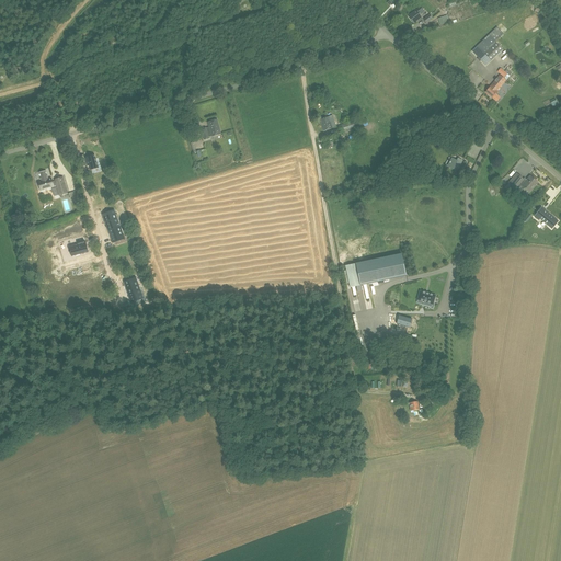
[(413,24),(423,16),(421,14),(424,12),(420,6),(414,9),(415,11),(408,16),(413,24)]
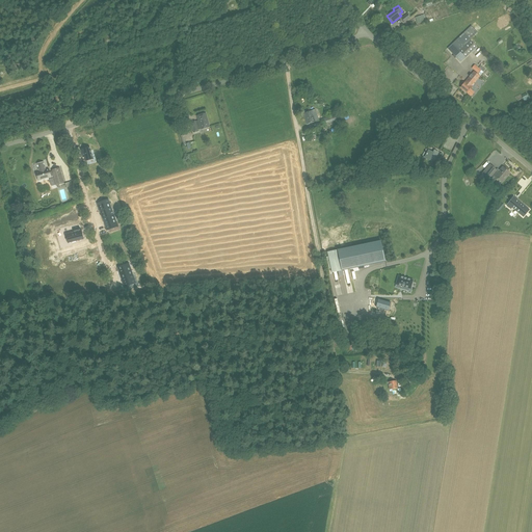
[(418,24),(427,21),(424,15),(415,18),(418,24)]
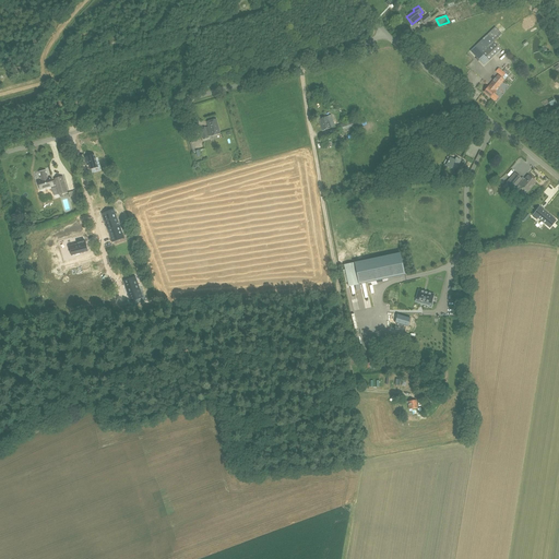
[(501,50),(487,35),(470,50),(484,66),(501,50)]
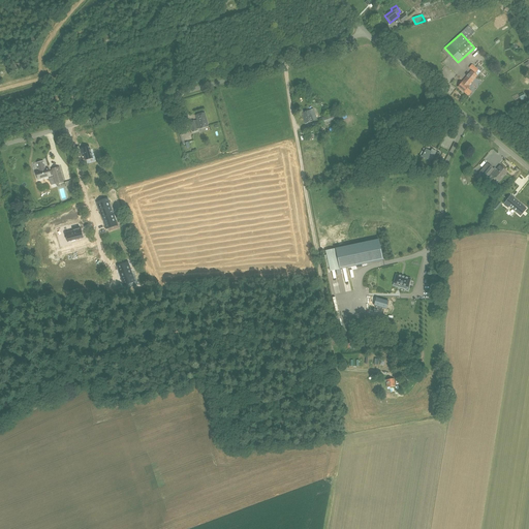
[(480,50),(476,45),(470,53),(474,56),(480,50)]
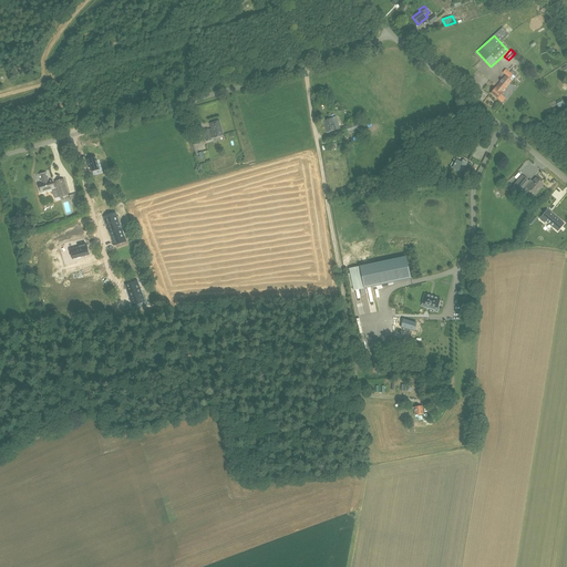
[(511,82),(505,76),(491,94),(497,100),(503,93),(502,92),(511,82)]
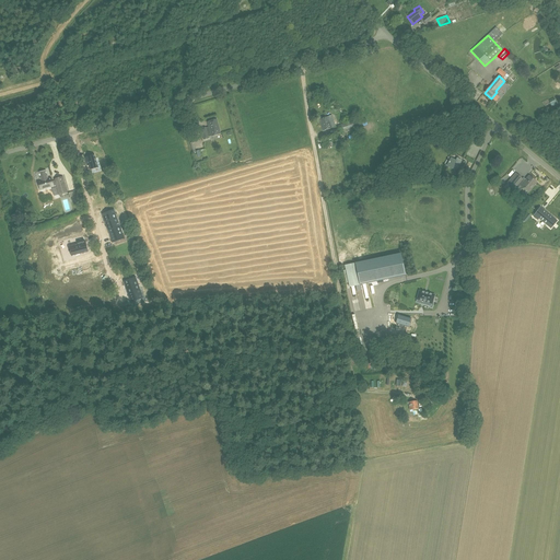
[(329,117),(319,119),(323,131),(333,128),(329,117)]
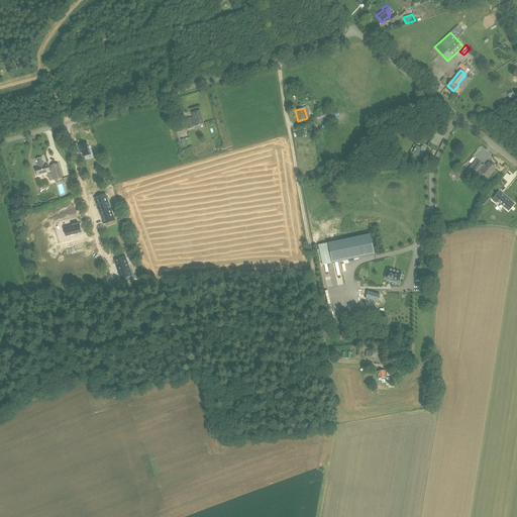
[(199,110),(191,113),(193,117),(190,118),(185,119),(188,129),(193,127),(193,126),(195,125),(195,126),(203,123),(199,110)]
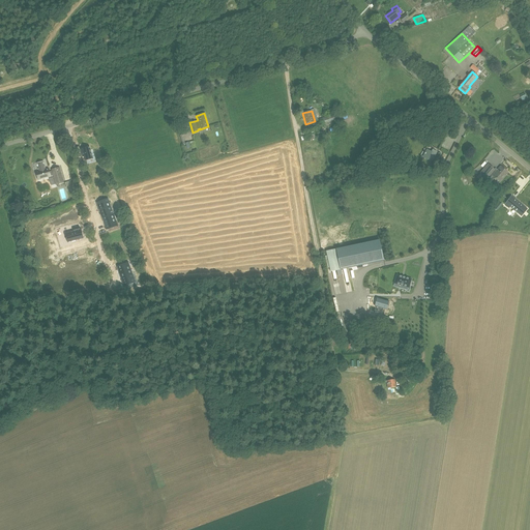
[(340,113),(319,120),(322,125),(342,119),(340,113)]
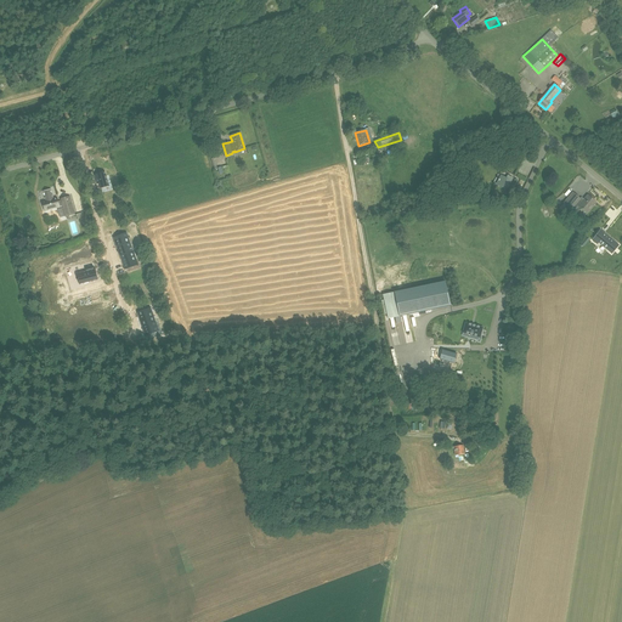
[(513,175),(512,177),(510,180),(512,181),(510,185),(518,188),(519,186),(521,187),(522,185),(520,184),(524,177),(522,177),(525,174),(519,170),(515,176),(513,175)]
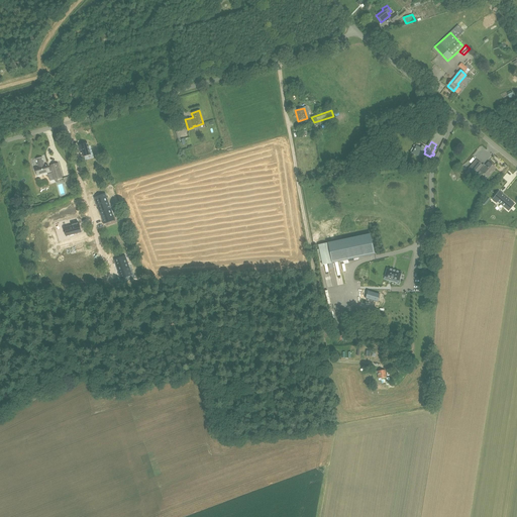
[(80,145),(78,145),(81,153),(82,152),(84,157),(91,154),(88,142),(80,145)]
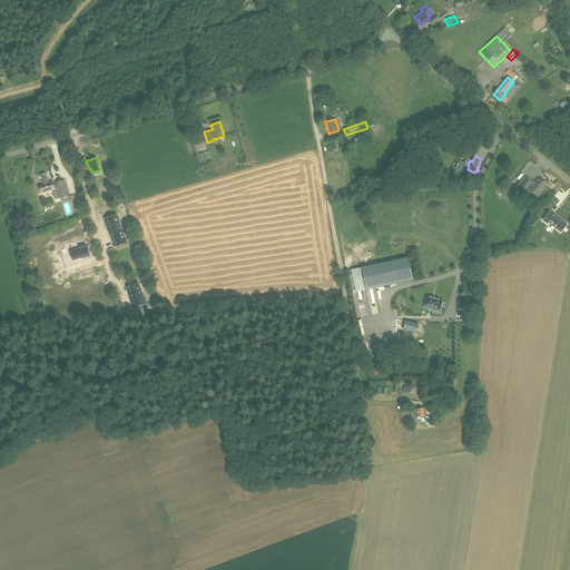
[(57,189),(59,199),(68,197),(62,180),(55,183),(56,185),(52,185),(51,182),(49,183),(46,174),(38,176),(41,185),(38,186),(40,194),(57,189)]
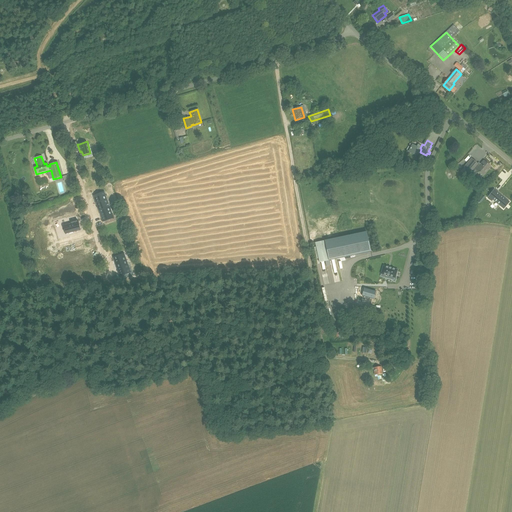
[(464,167),(471,173),(475,168),(476,169),(479,166),(477,165),(478,164),(471,158),(464,167)]
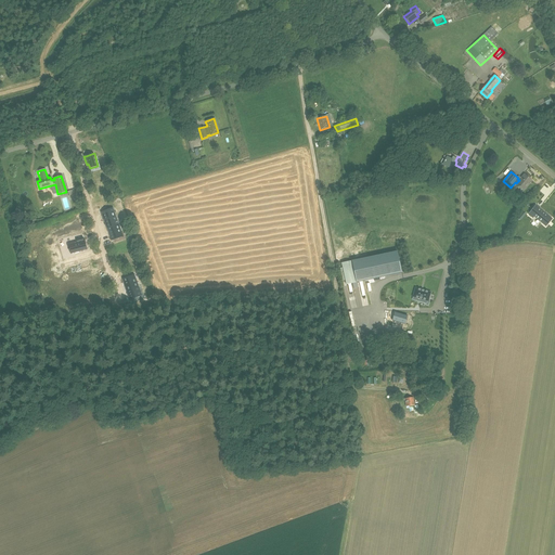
[(531,181),(524,175),(519,180),(516,183),(524,190),(531,181)]
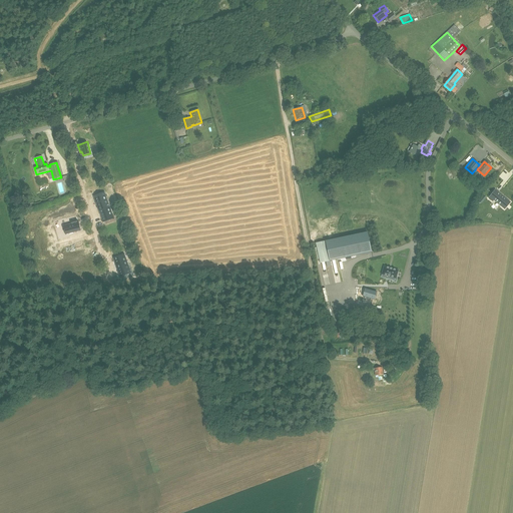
[(495,189),(488,197),(493,201),(494,200),(504,208),(510,201),(495,189)]
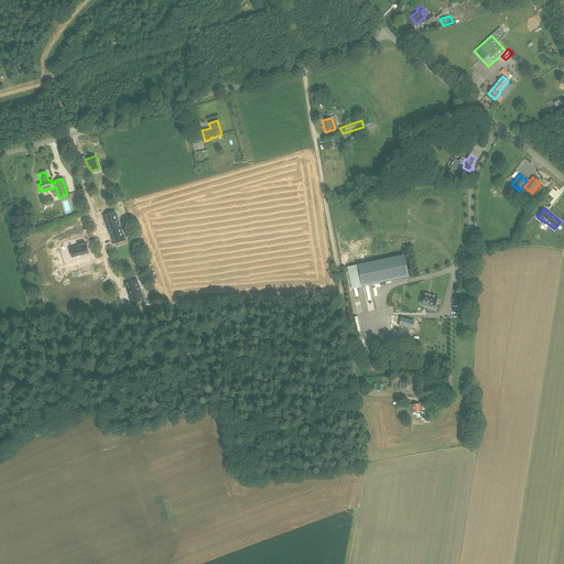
[(111,213),(102,216),(106,225),(118,219),(116,215),(114,216),(111,213)]
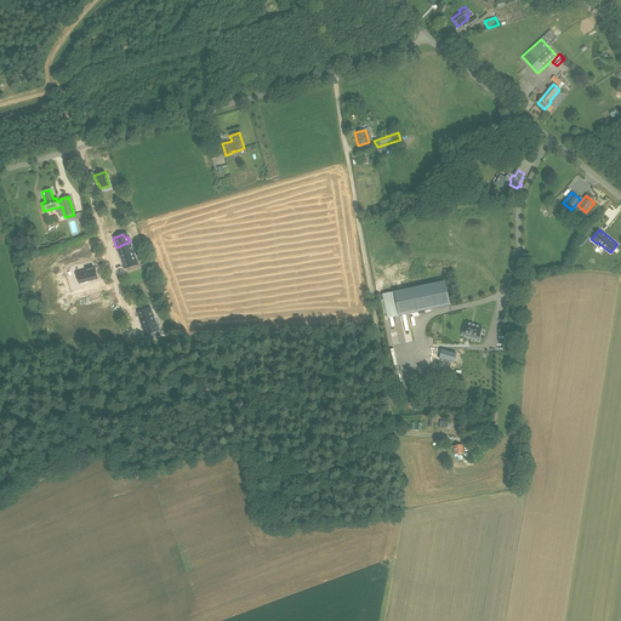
[(579,244),(582,248),(588,240),(585,237),(579,244)]
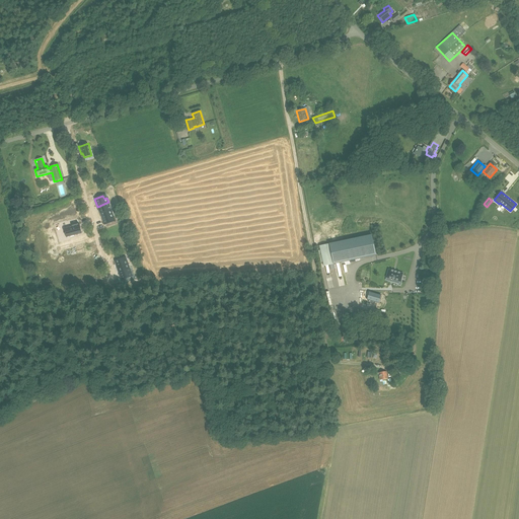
[(108,202),(97,207),(99,214),(108,211),(107,208),(110,207),(108,202)]
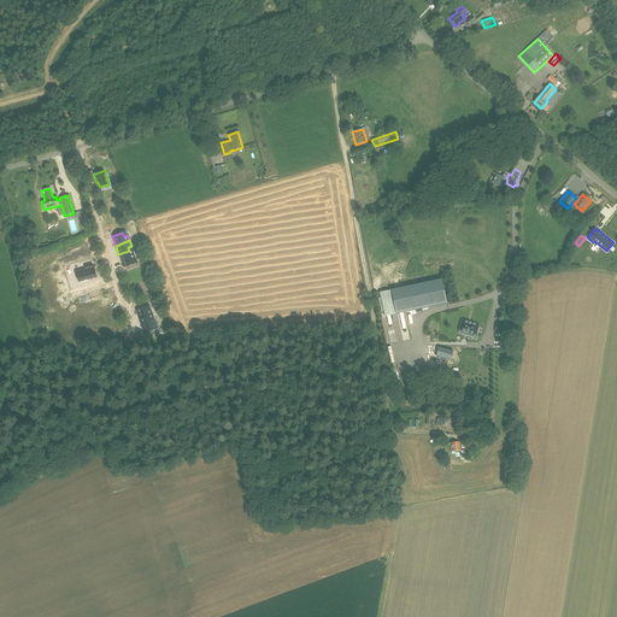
[(129,251),(118,254),(123,268),(131,265),(130,260),(136,259),(133,250),(129,251)]
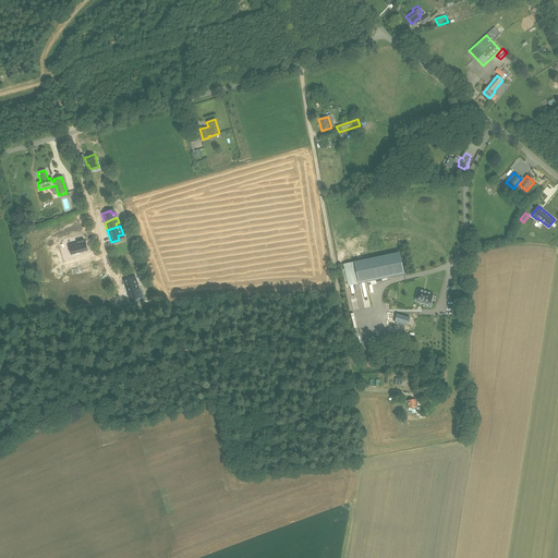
[(40,234),(33,238),(34,241),(31,242),(32,245),(44,240),(40,234)]
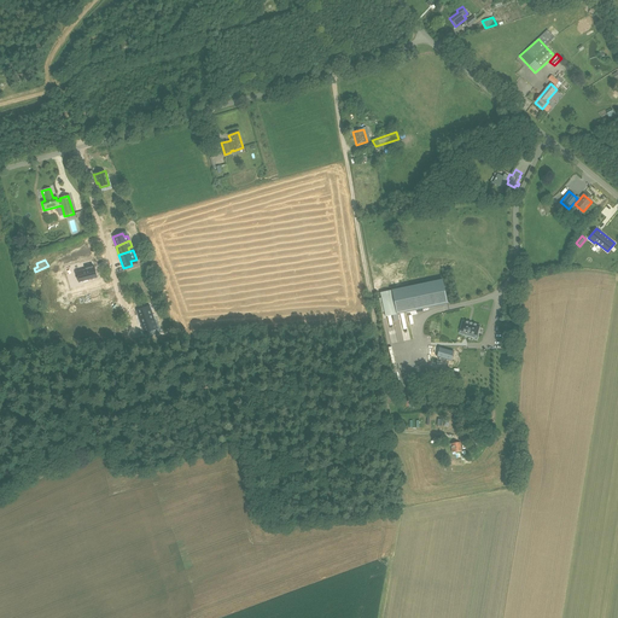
[(86,269),(77,272),(79,279),(82,278),(83,281),(97,278),(94,267),(93,268),(92,263),(85,266),(86,269)]
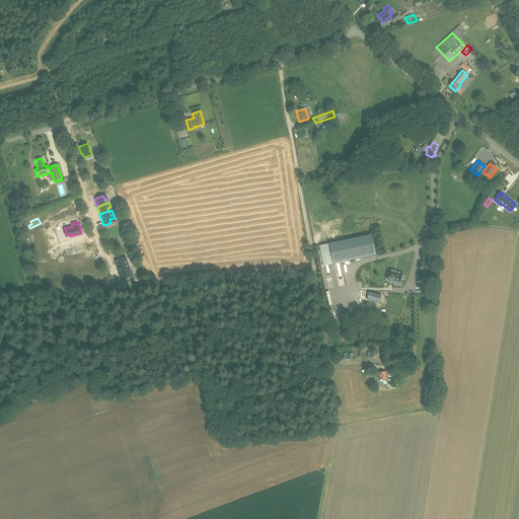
[(323,226),(318,228),(321,235),(326,233),(323,226)]
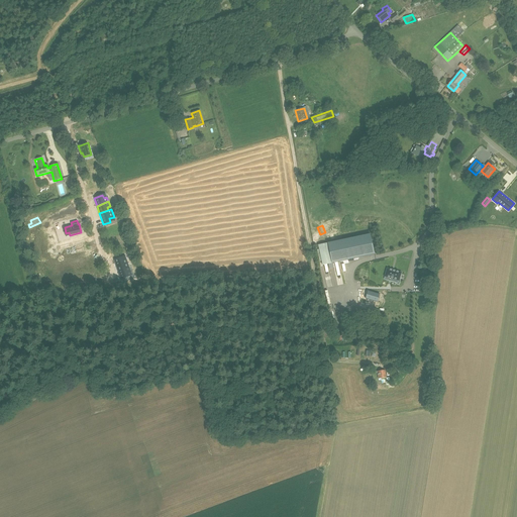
[(374,253),(370,234),(318,244),(319,249),(322,265),(374,253)]
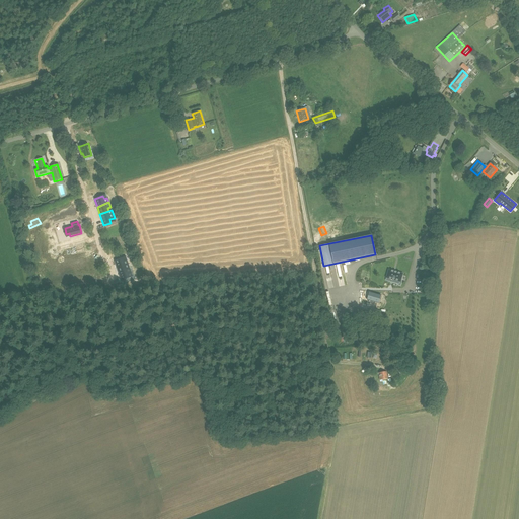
[(74,263),(77,273),(95,268),(92,258),(74,263)]
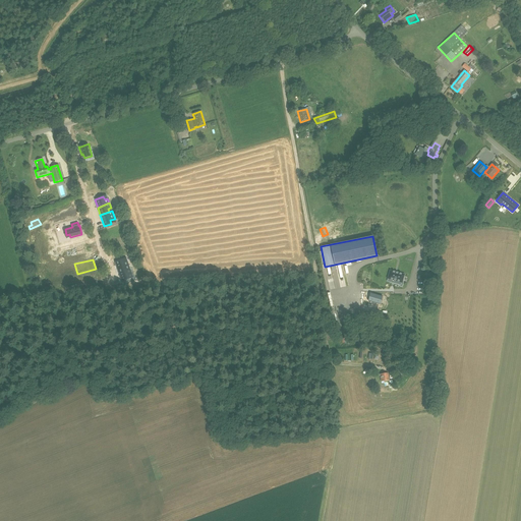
[(121,259),(115,262),(119,273),(130,269),(127,261),(122,263),(121,259)]
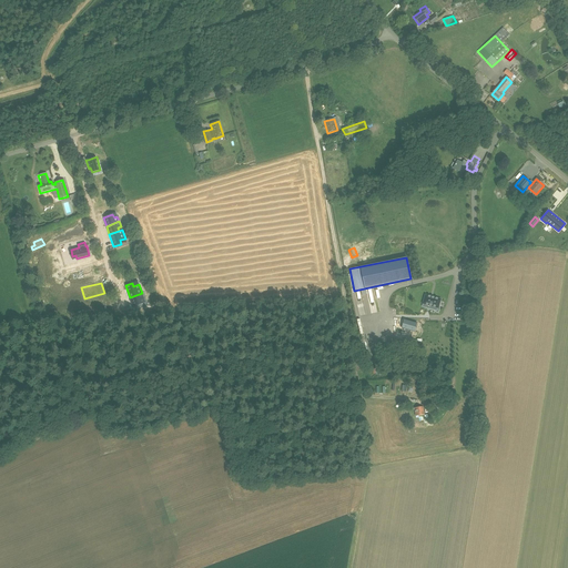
[(44,294),(47,306),(51,305),(49,296),(53,296),(53,292),(44,294)]
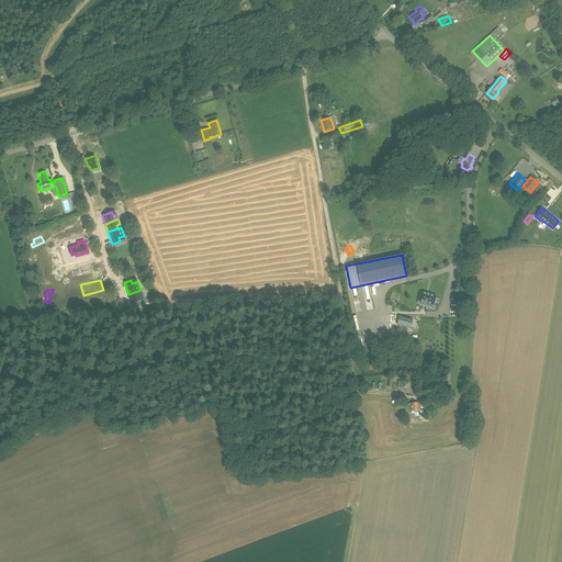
[(141,290),(128,294),(132,303),(141,300),(139,296),(143,295),(141,290)]
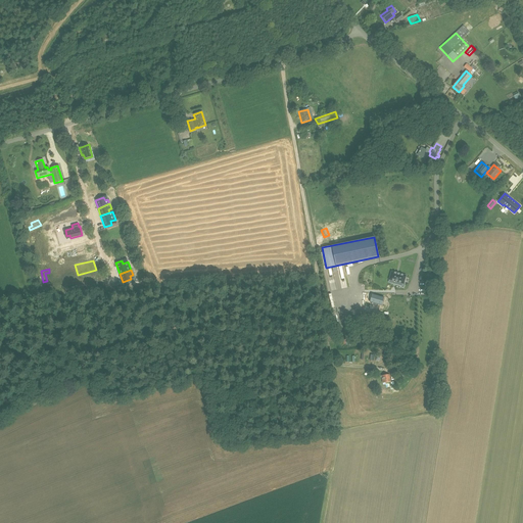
[(391,272),(389,280),(389,282),(402,286),(402,284),(403,284),(406,276),(391,272)]
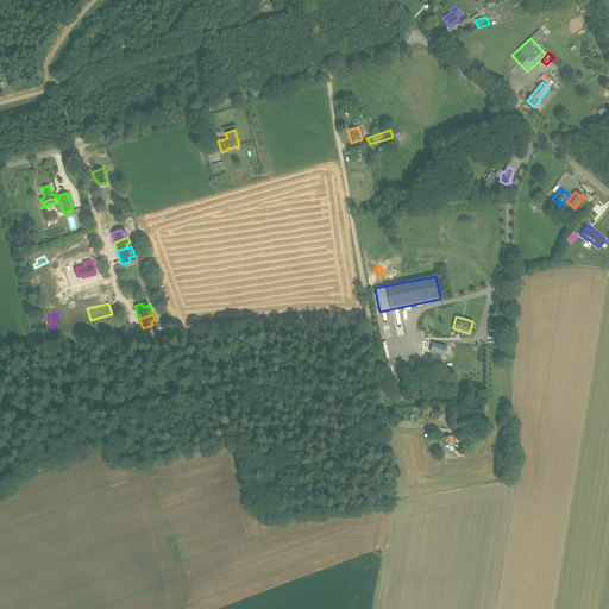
[(409,339),(405,325),(399,326),(402,340),(409,339)]
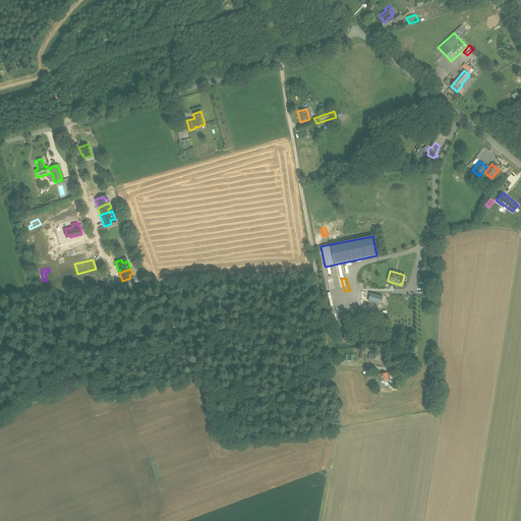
[(382,297),(370,293),(368,301),(380,304),(382,297)]
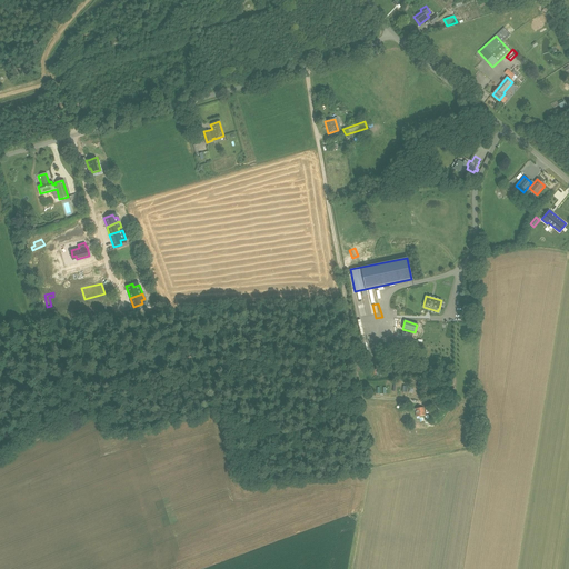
[(423,408),(415,409),(417,417),(426,416),(423,408)]
